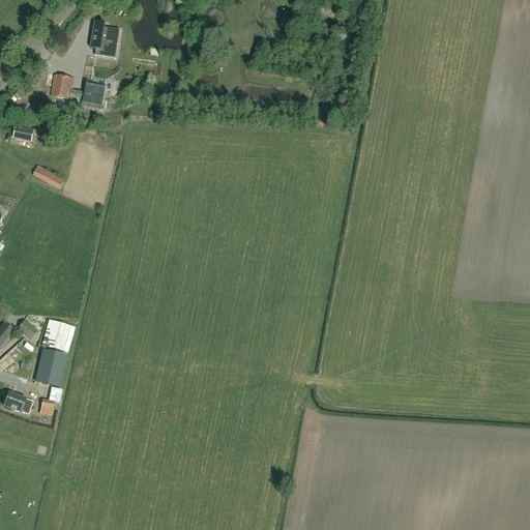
[(91,50),(114,53),(116,45),(113,43),(115,30),(105,29),(106,25),(94,23),(91,50)]
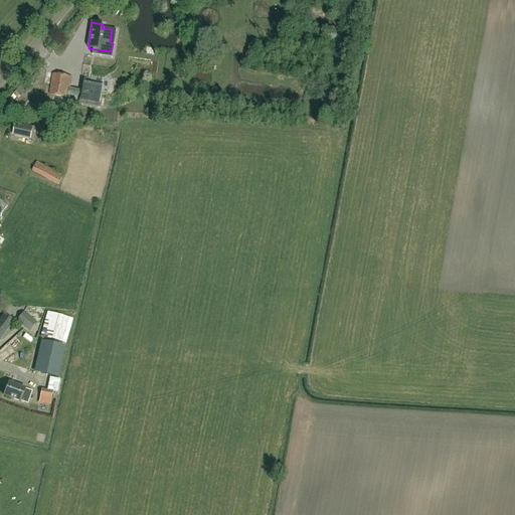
[(82,91),(69,89),(71,76),(52,73),(48,95),(67,98),(67,97),(81,99),(80,102),(101,105),(104,86),(83,82),(82,91)]
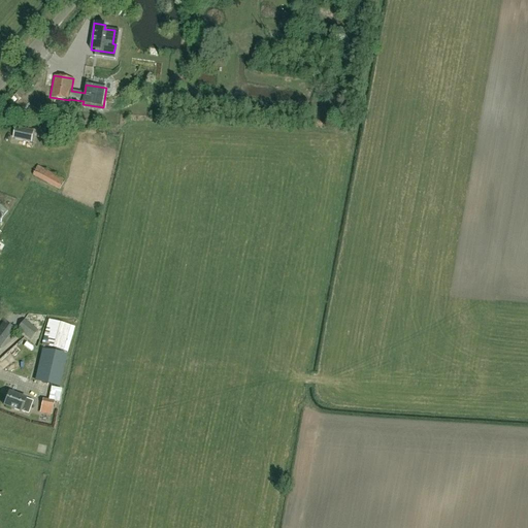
[(13,138),(17,138),(32,142),(34,133),(19,129),(15,129),(13,138)]
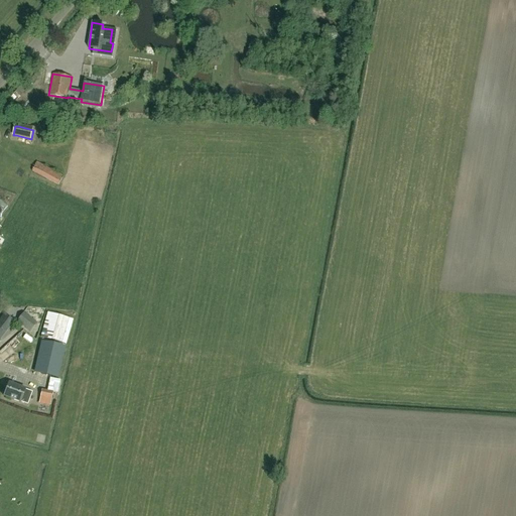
[(58,185),(63,176),(37,162),(31,171),(58,185)]
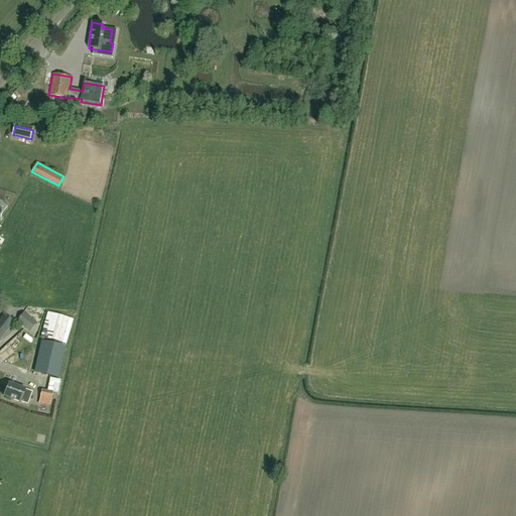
[(30,332),(36,323),(23,312),(16,321),(30,332)]
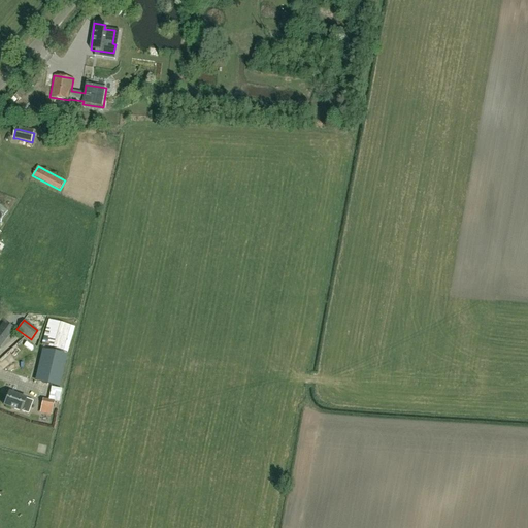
[(67,353),(74,328),(48,320),(41,345),(67,353)]
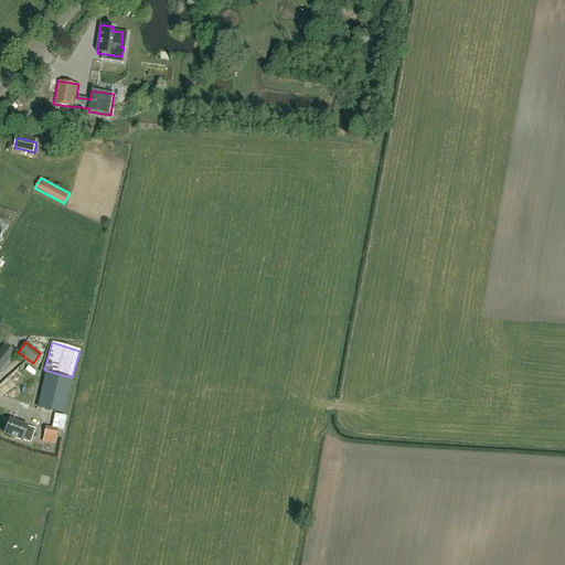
[(0,369),(13,352),(4,344),(0,350),(0,369)]
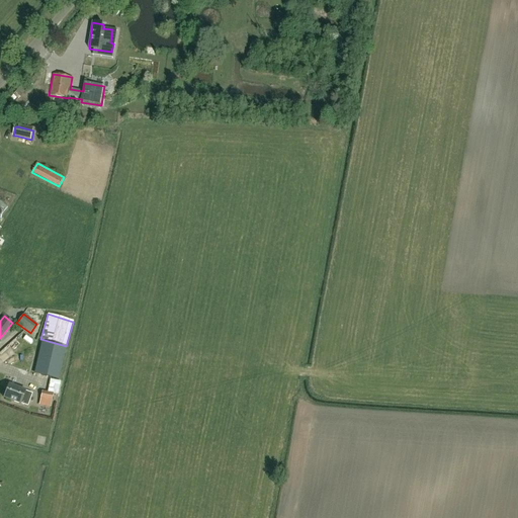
[(65,349),(41,343),(33,373),(58,379),(65,349)]
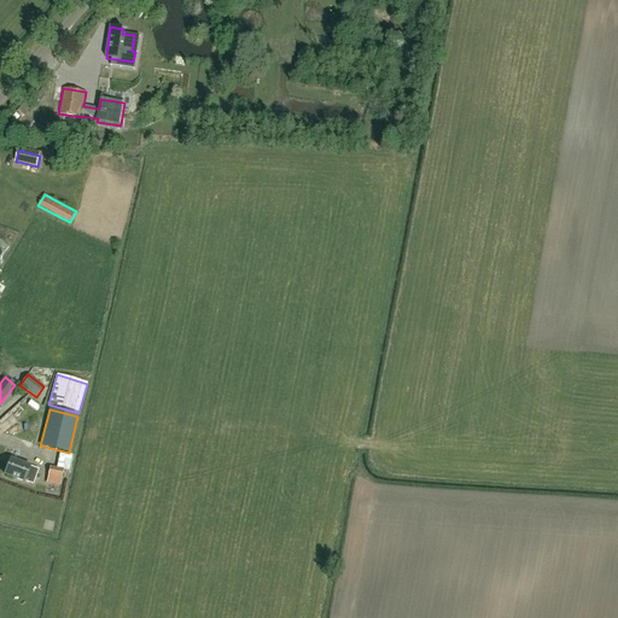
[(50,468),(48,478),(60,481),(63,470),(69,471),(71,455),(59,453),(57,470),(50,468)]
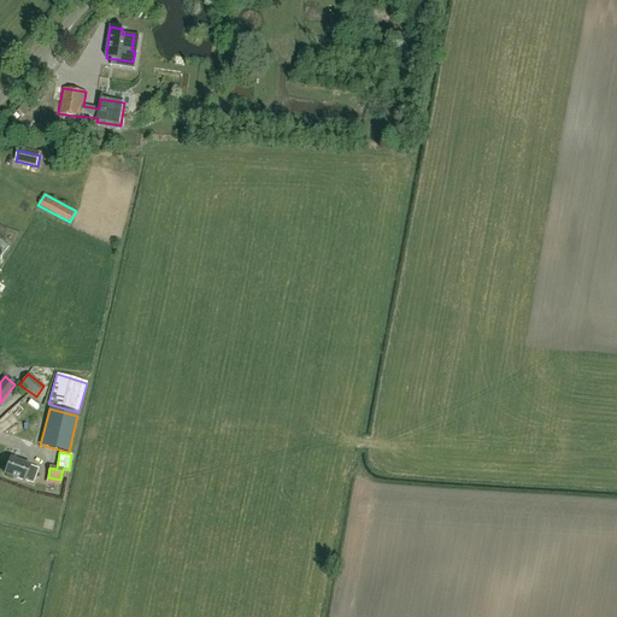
[(24,482),(24,481),(33,485),(39,470),(30,466),(10,458),(4,474),(24,482)]
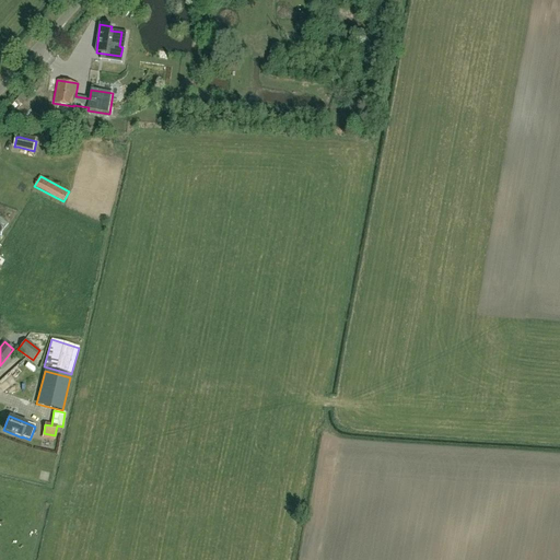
All buildings are outlined.
